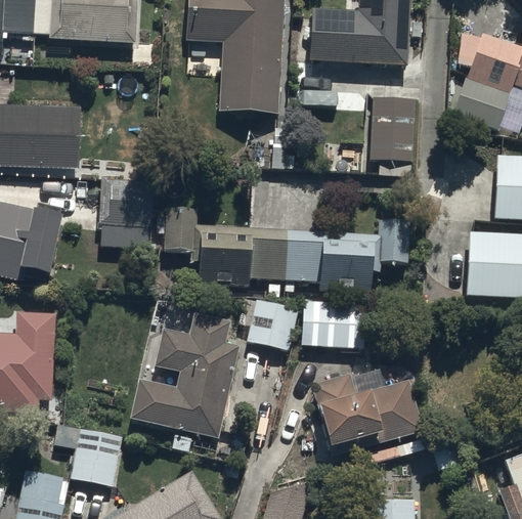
[(0,0),(0,31),(137,40),(140,0),(0,0)]
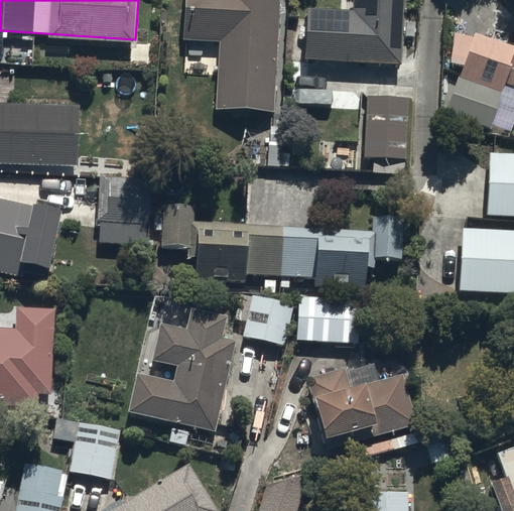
[(220,111),(278,113),(283,0),(186,0),(184,36),(223,37),(220,111)]
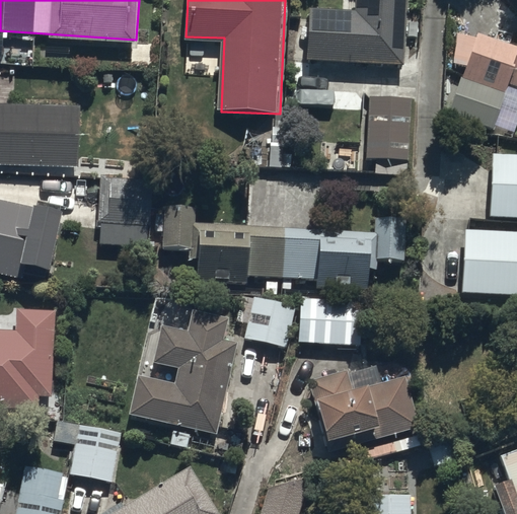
[(311,4),(311,60),(409,64),(412,0),(367,0),(367,6),(311,4)]
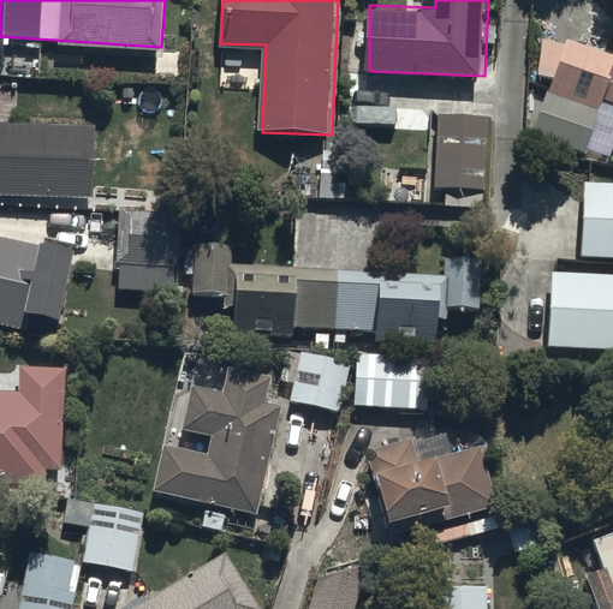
[(535,88),(612,113),(612,29),(560,12),(535,88)]
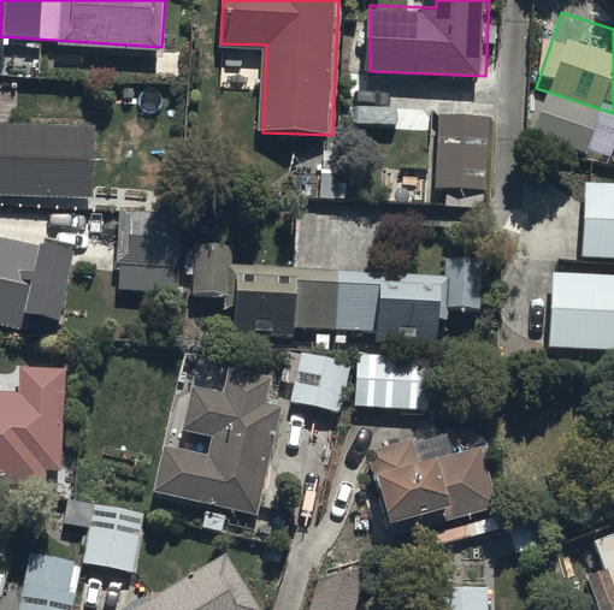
[(485,189),(489,189),(490,112),(436,112),(435,188),(459,188),(459,205),(477,205),(485,197),(485,189)]
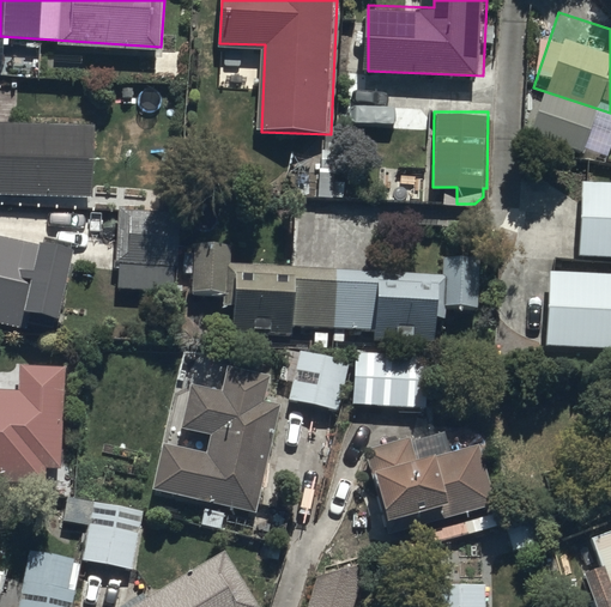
[(0,192),(92,194),(94,125),(0,122),(0,192)]
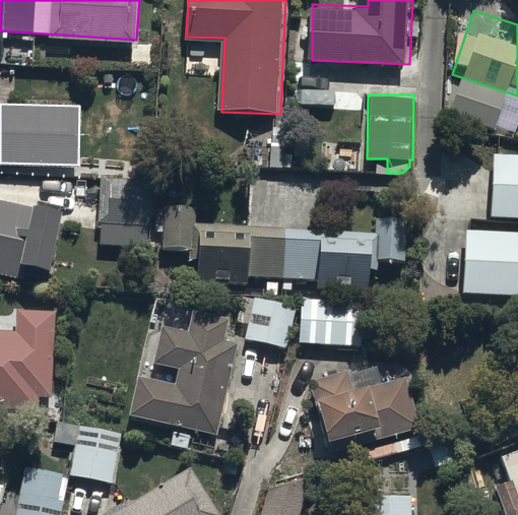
[(487,217),(517,217),(517,154),(490,154),(487,217)]
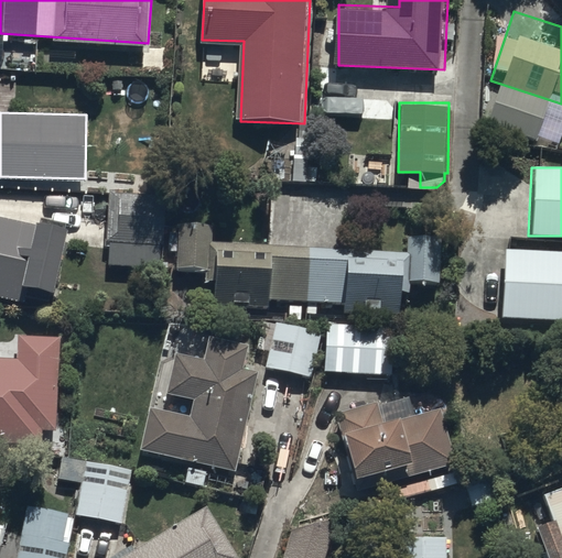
[(164,193),(110,192),(108,264),(162,265),(164,193)]
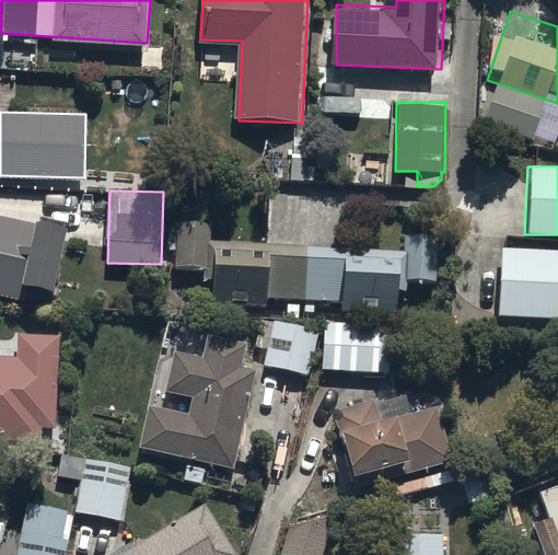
[(0,295),(54,304),(66,233),(0,221),(0,295)]
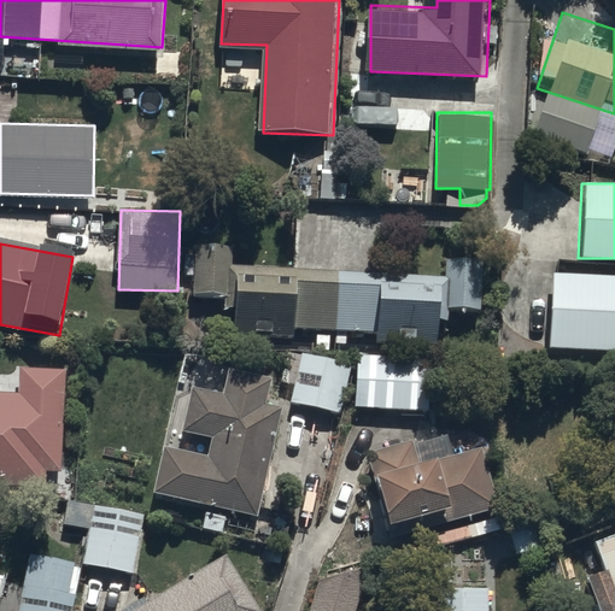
[(230,258),(227,336),(443,347),(446,269),(230,258)]
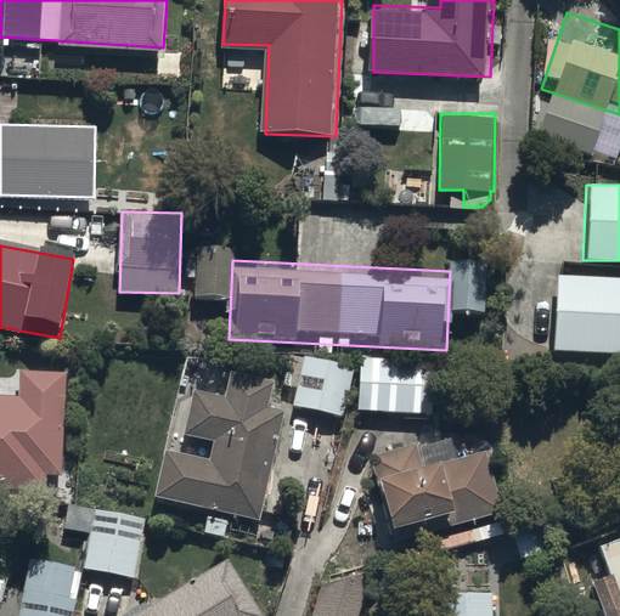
[(619,278),(554,276),(551,354),(619,356),(619,278)]
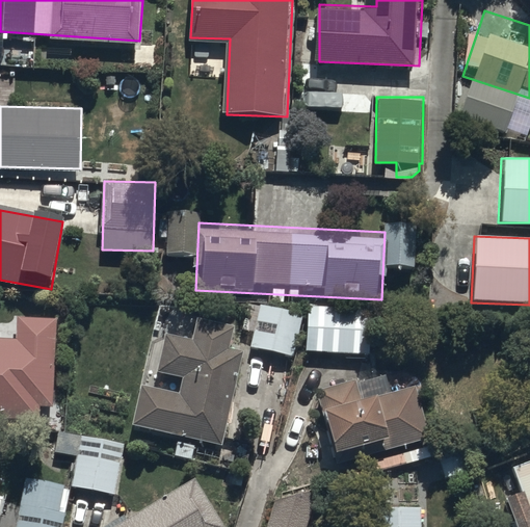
[(316,302),(313,349),(371,353),(374,306),(316,302)]
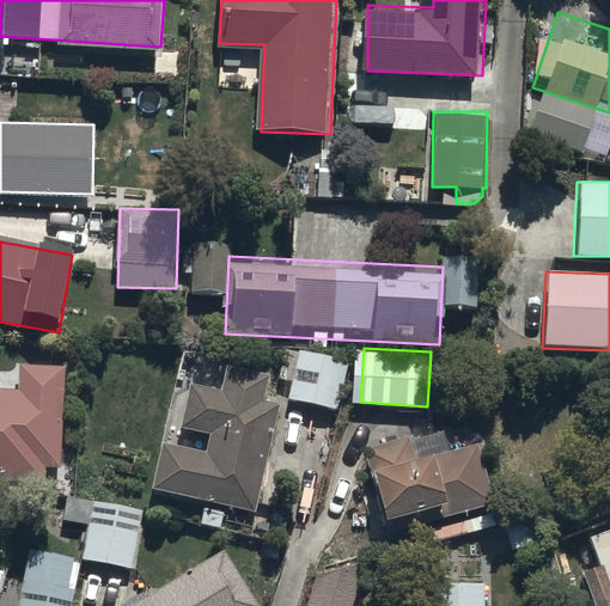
[(290,397),(292,398),(341,410),(352,363),(291,349),(284,378),(294,380),(290,397)]
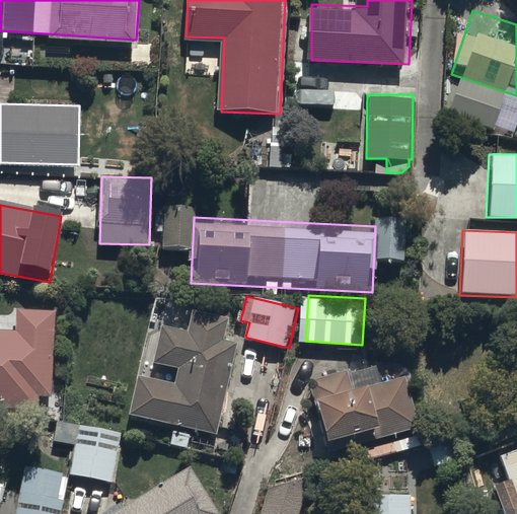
[(0,411),(50,413),(54,312),(0,309),(0,411)]
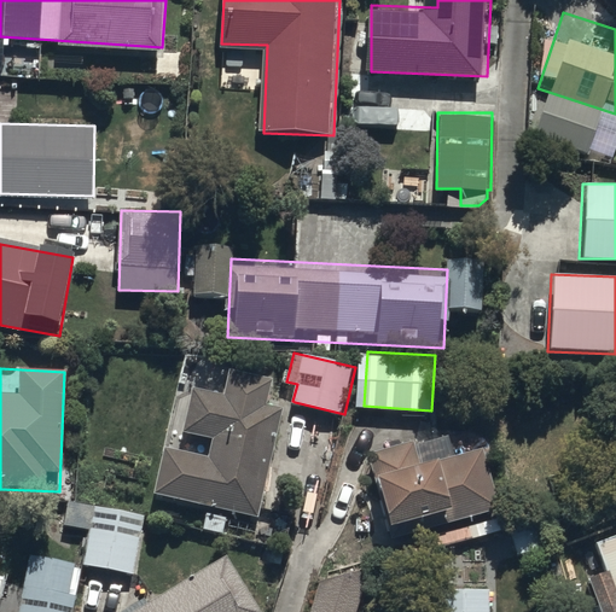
[(168,452),(158,499),(262,522),(286,413),(269,409),(273,384),(233,374),(228,401),(196,394),(186,437),(215,443),(214,461),(168,452)]
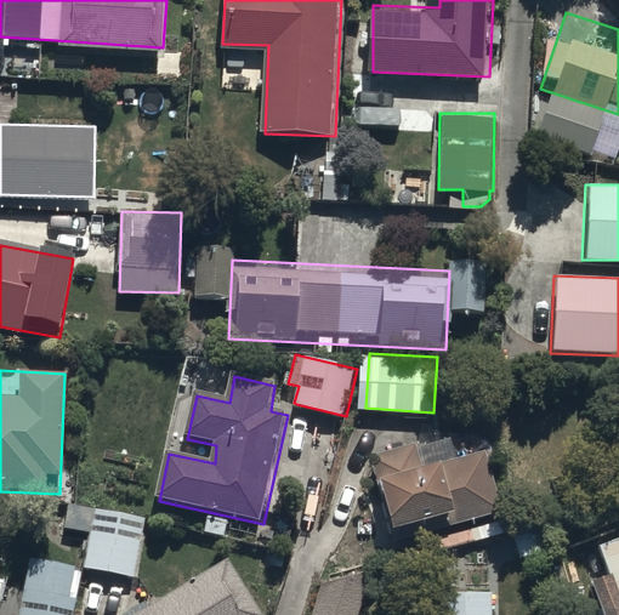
[(510,530),(487,449),(458,456),(452,433),(372,456),(396,540),(435,529),(441,550),(510,530)]
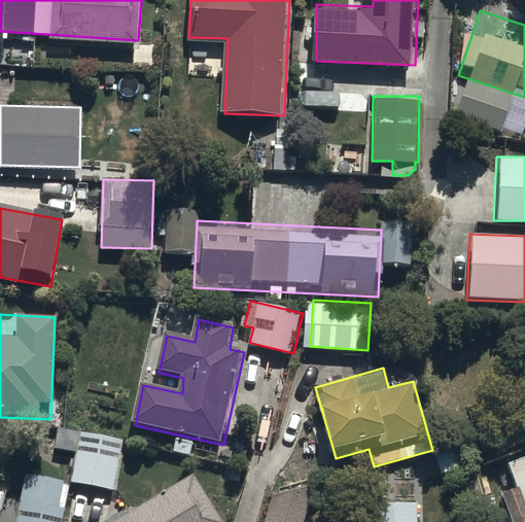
[(114,488),(123,436),(40,423),(37,446),(75,451),(71,482),(114,488)]
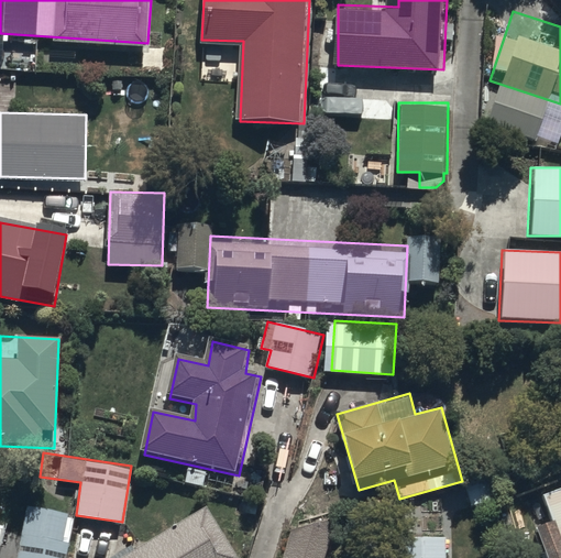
[(492,474),(465,481),(471,505),(497,499),(492,474)]
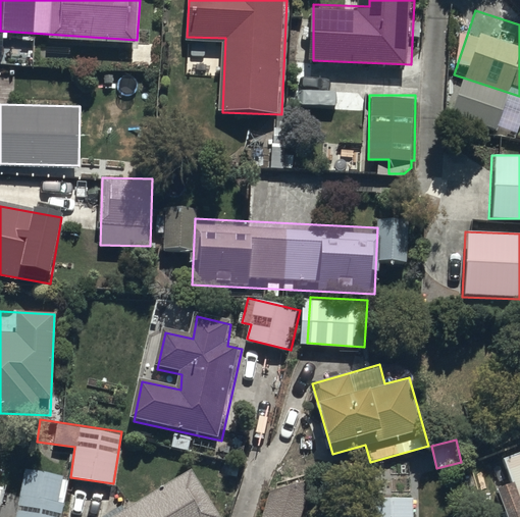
[(0,503),(12,447),(0,444),(0,503)]
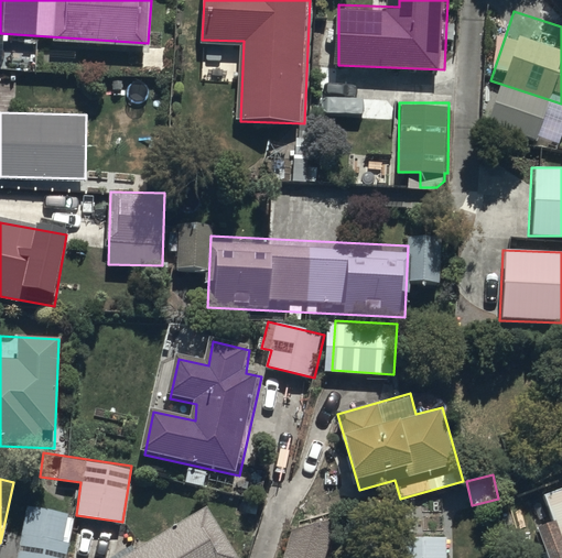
[(548,557),(561,557),(561,483),(542,491),(553,520),(537,525),(548,557)]
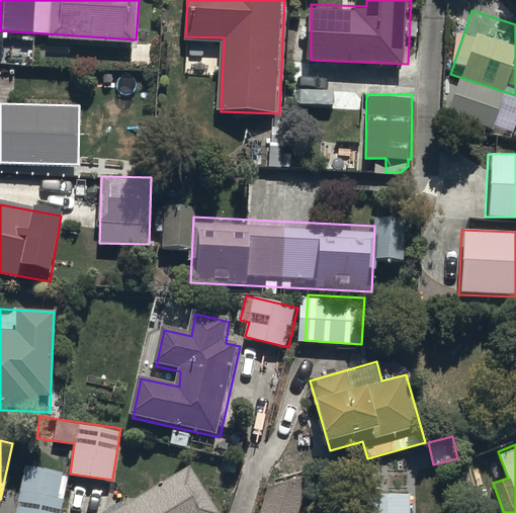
[(108,512),(223,512),(224,512),(193,462),(108,512)]
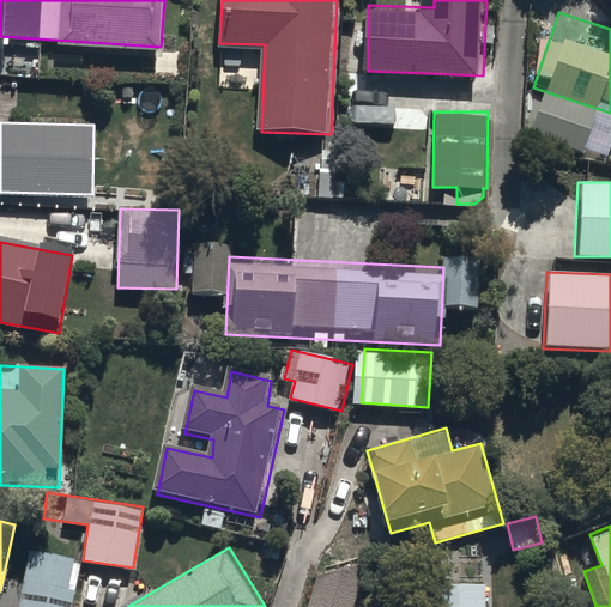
[(74,556),(30,548),(19,606),(72,606),(76,590),(68,588),(74,556)]
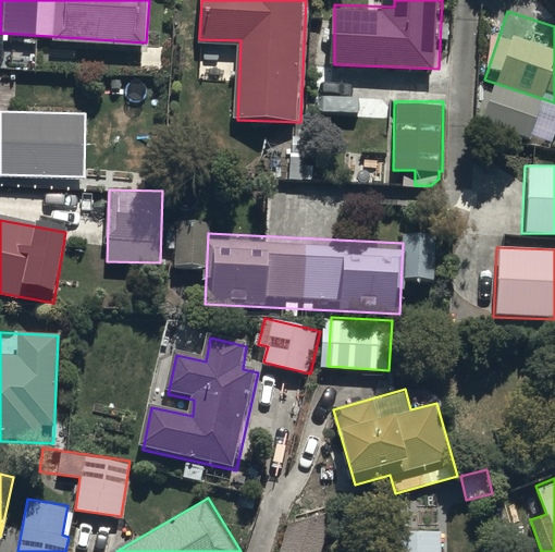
[(319,551),(328,526),(288,514),(276,551),(319,551)]
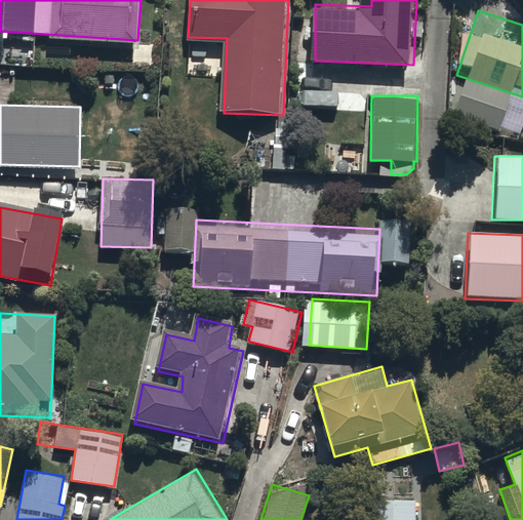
[(415,519),(414,497),(371,498),(371,519),(415,519)]
